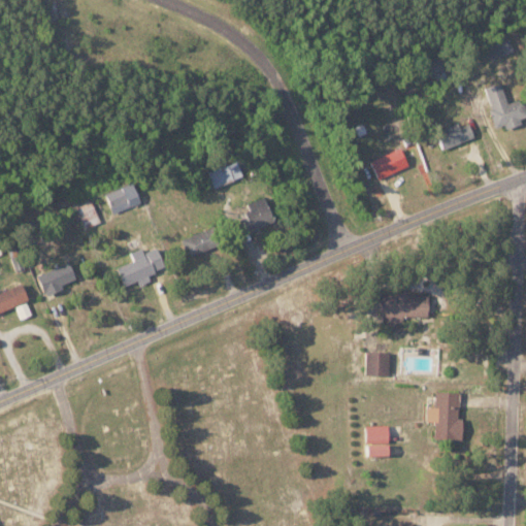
[(525,104),(524,100),(508,105),(502,84),(486,89),(497,129),(505,127),(507,131),(523,126),(522,121),(525,119),(525,104)]
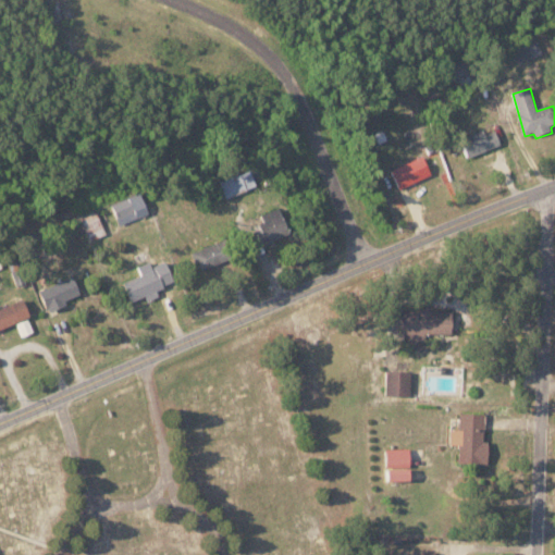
[(502,147),(495,133),(486,136),(484,132),(461,140),(468,160),(502,147)]
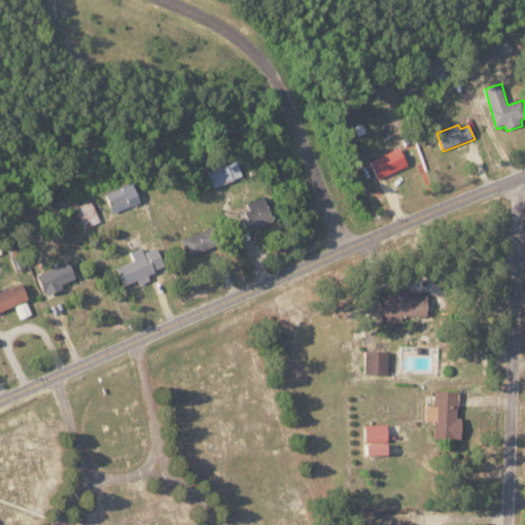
[(409,169),(401,150),(371,162),(377,180),(409,169)]
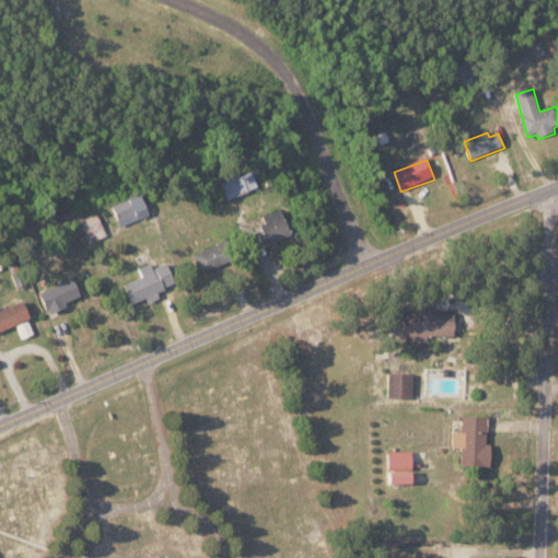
[(259,189),(254,173),(239,177),(239,178),(222,184),(227,199),(259,189)]
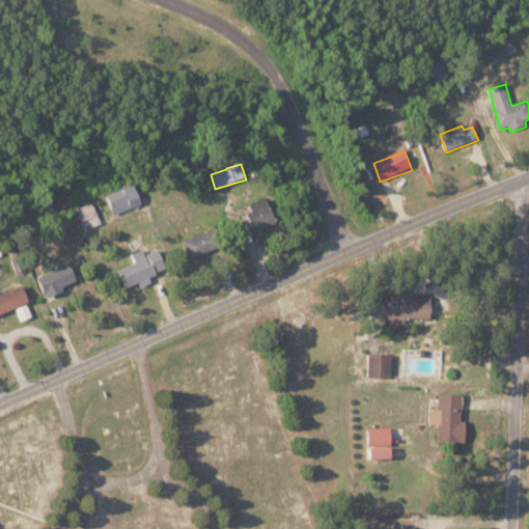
[(116,217),(142,204),(133,185),(107,197),(116,217)]
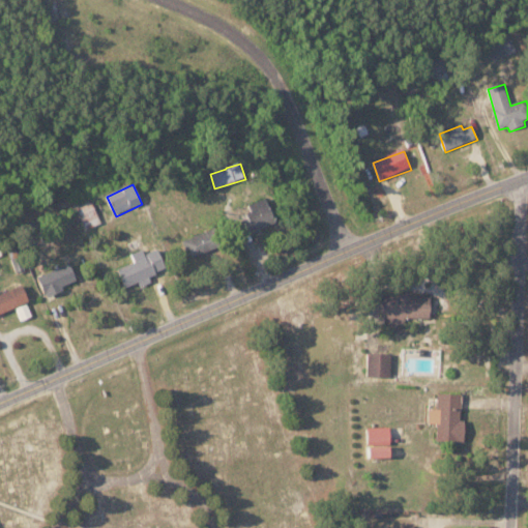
[(275,223),(266,198),(248,205),(252,214),(239,220),(244,234),(275,223)]
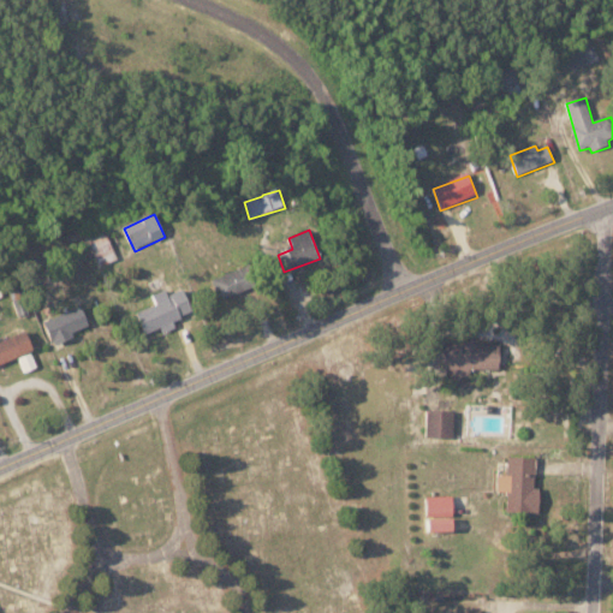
[(224,302),(253,286),(242,266),(213,281),(224,302)]
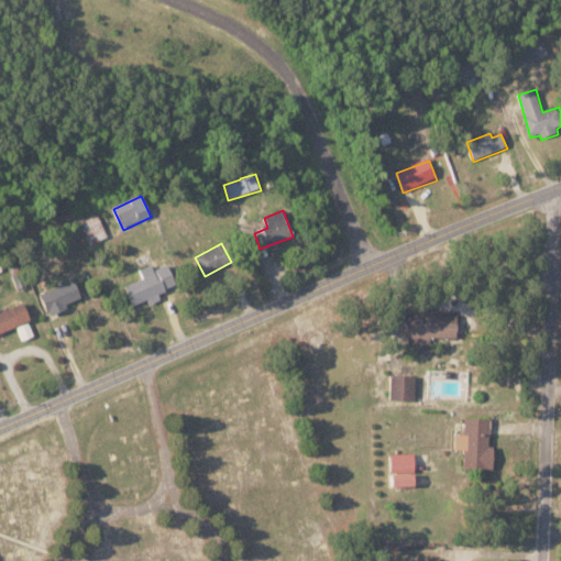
[(177,287),(168,264),(154,270),(152,265),(140,270),(144,278),(125,286),(133,305),(177,287)]
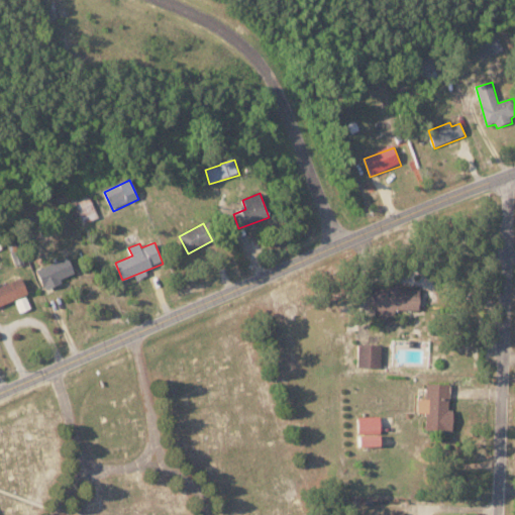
[(42,287),(75,277),(69,259),(37,269),(42,287)]
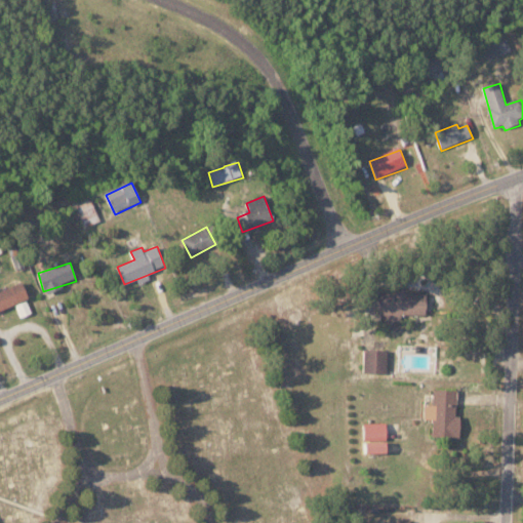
[(0,311),(29,299),(22,282),(0,290),(0,311)]
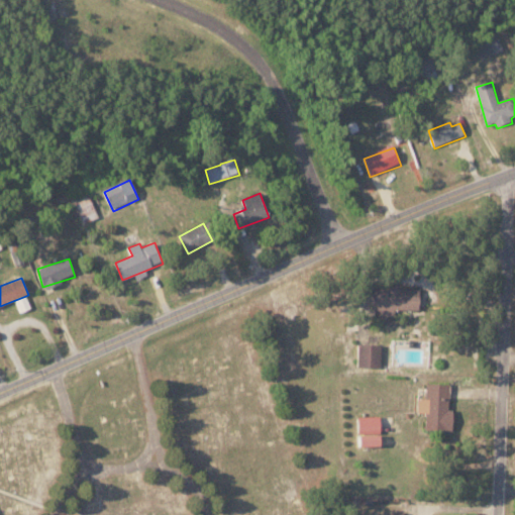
[(373,287),(372,315),(393,316),(393,310),(420,310),(420,288),(373,287)]
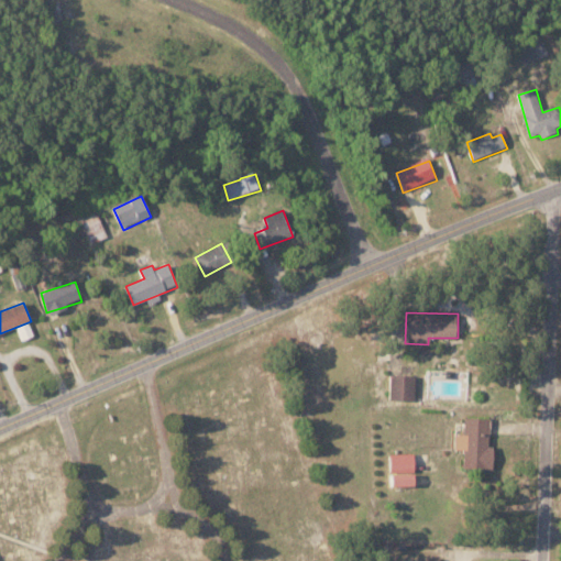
[(18,328),(23,341),(35,337),(29,322),(18,328)]
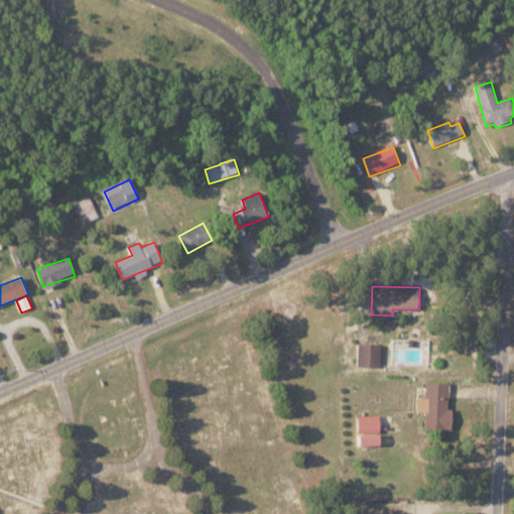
[(358,367),(380,367),(381,344),(358,344),(358,367)]
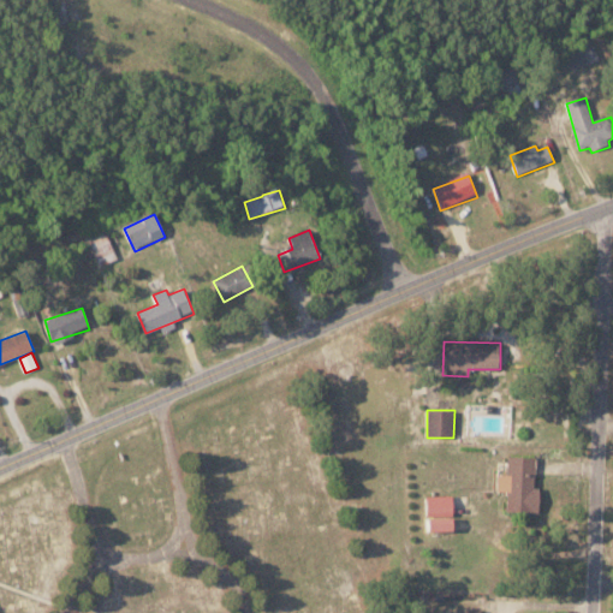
[(536,457),(507,457),(507,475),(498,475),(498,493),(507,493),(507,512),(540,513),(540,489),(535,489),(536,457)]
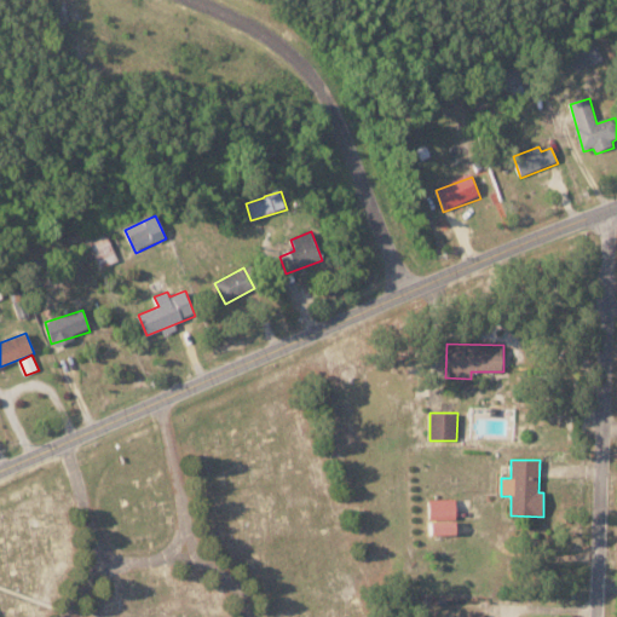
[(431,500),(431,535),(456,535),(456,500),(431,500)]
